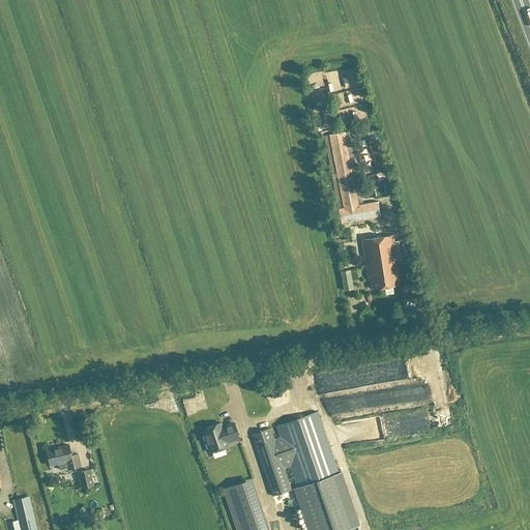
[(371,217),(381,216),(378,202),(362,205),(358,205),(352,176),(352,174),(343,135),(343,133),(328,136),(328,137),(337,176),(337,179),(344,208),(341,209),(340,209),(342,221),(342,224),(350,222),(359,219),(371,217)]
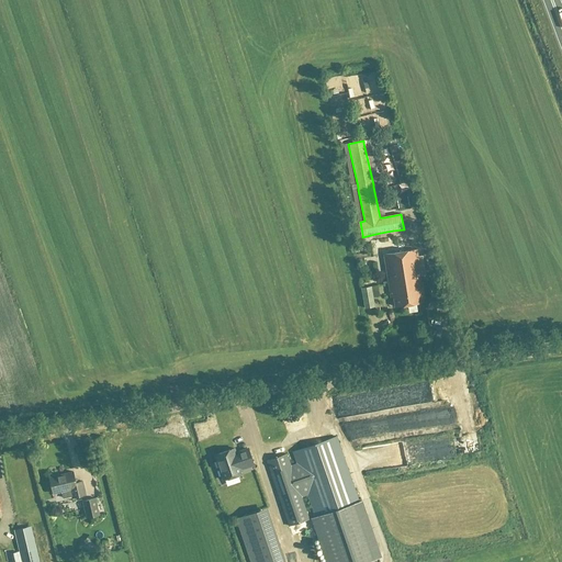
[(368,142),(363,143),(373,184),(378,183),(368,142)]
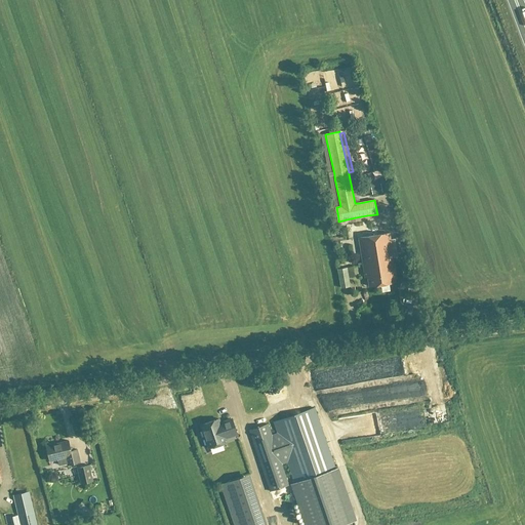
[(371,133),(364,136),(366,143),(373,139),(371,133)]
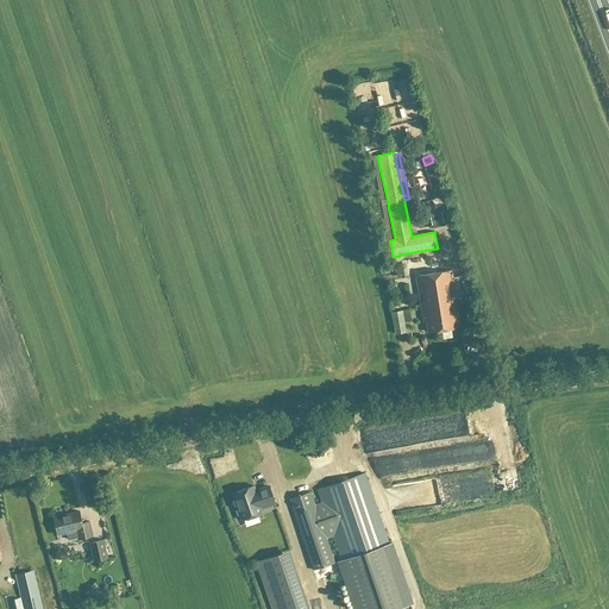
[(388,202),(377,157),(374,158),(383,203),(388,202)]
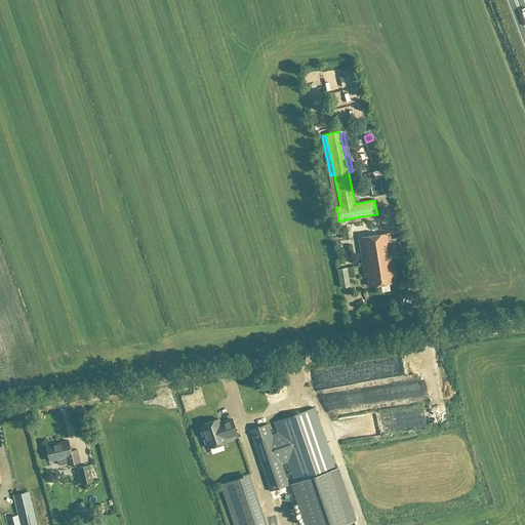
[(373,140),(366,144),(368,150),(375,148),(373,140)]
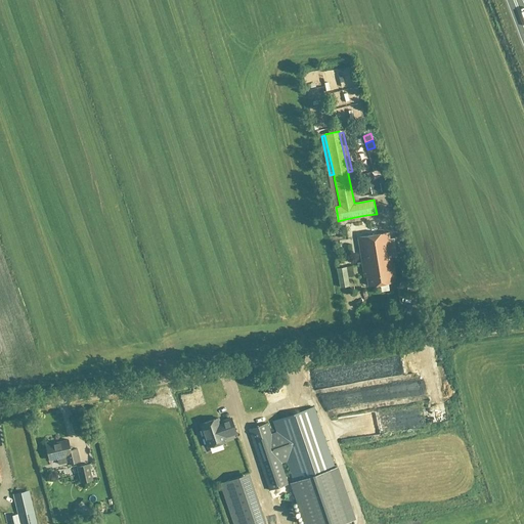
[(375,147),(367,150),(369,157),(377,154),(375,147)]
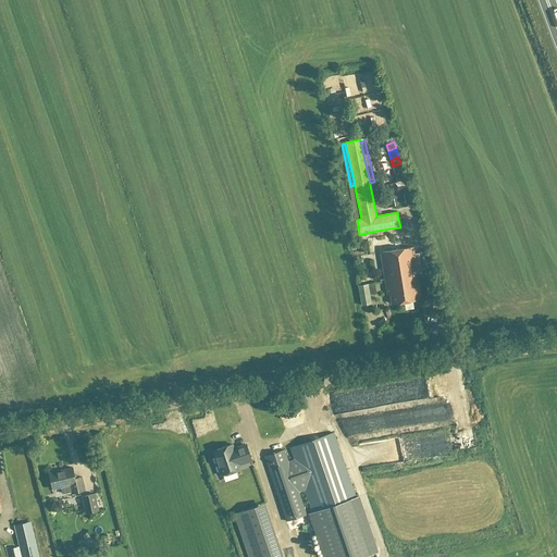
[(400,164),(393,168),(395,174),(403,171),(400,164)]
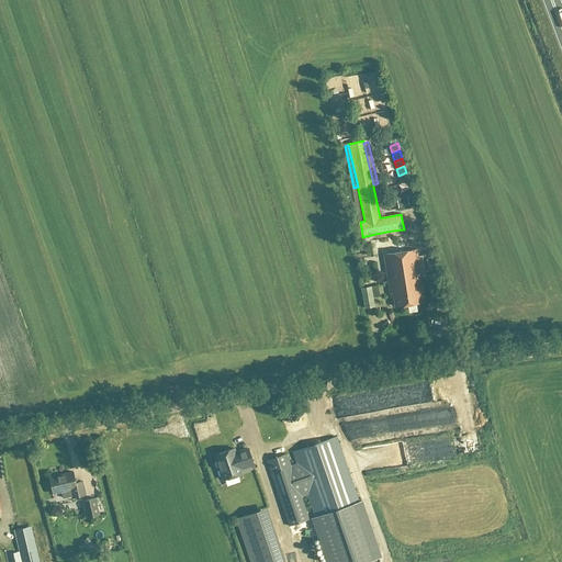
[(406,173),(398,177),(401,183),(408,180),(406,173)]
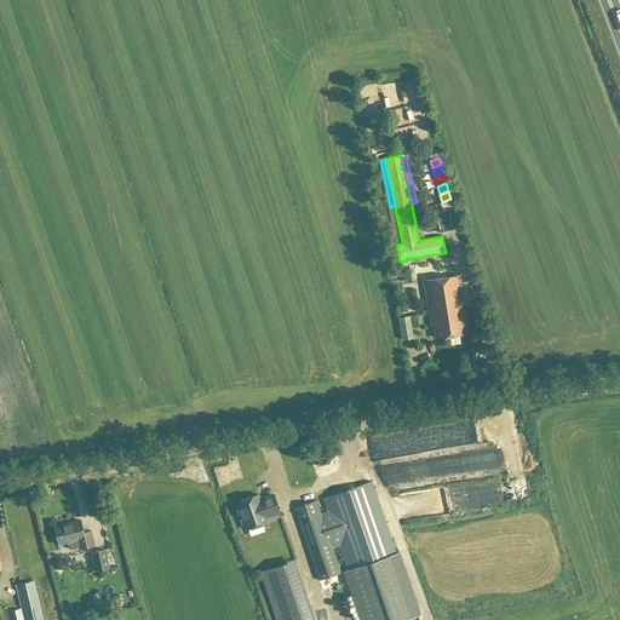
[(419,240),(424,240),(417,206),(412,206),(419,240)]
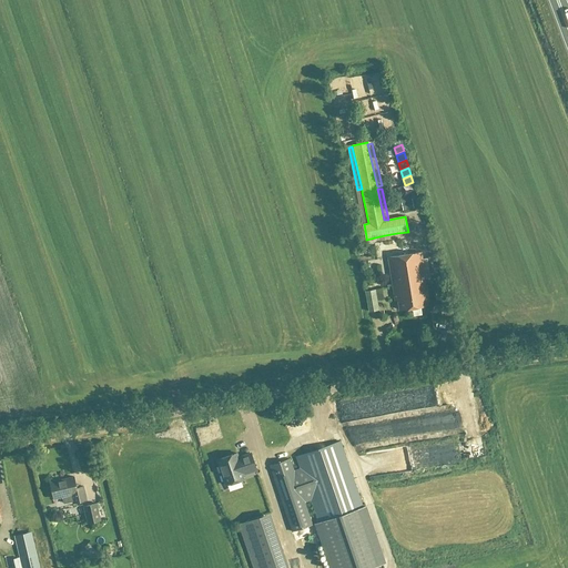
[(368,223),(362,192),(358,193),(365,224),(368,223)]
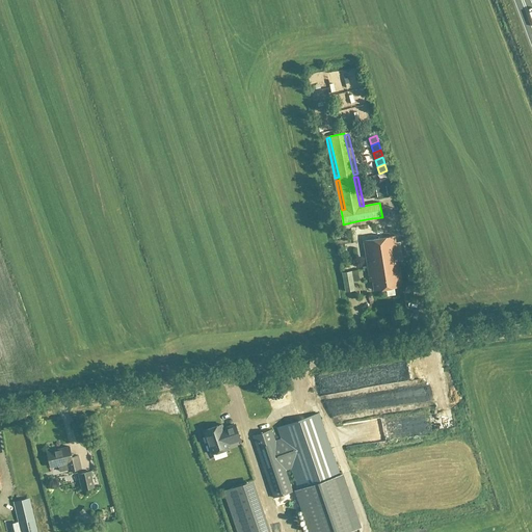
[(343,221),(341,210),(337,211),(339,222),(340,230),(352,227),(351,222),(343,224),(343,221)]
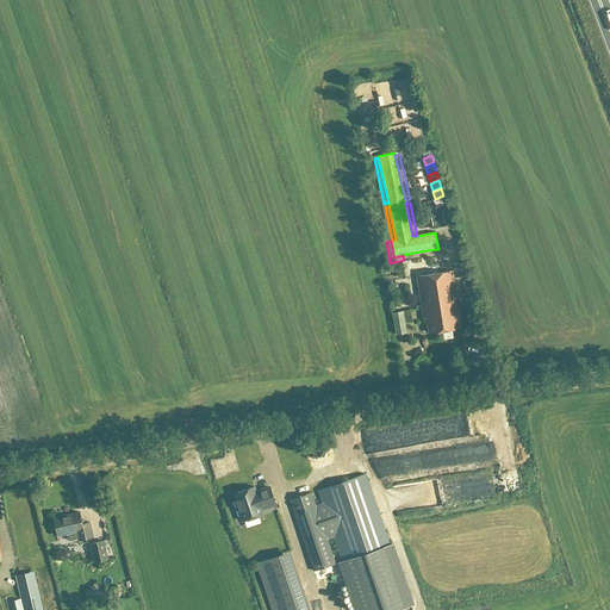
[(423,313),(424,324),(427,323),(428,332),(461,328),(459,311),(456,303),(455,291),(454,280),(452,272),(435,273),(434,273),(418,275),(423,313)]
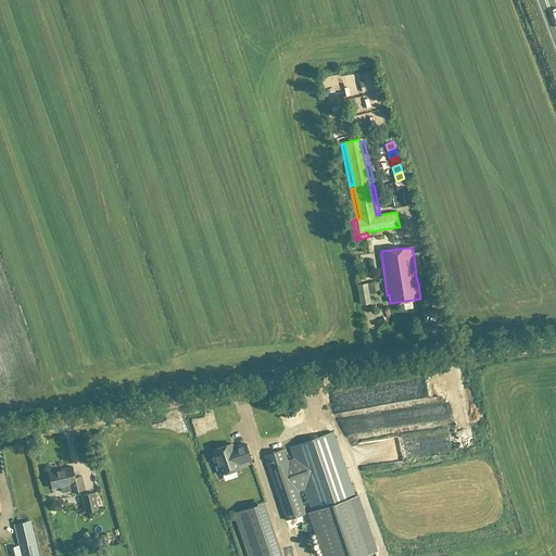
[(419,254),(414,255),(415,265),(416,276),(422,275),(421,264),(419,254)]
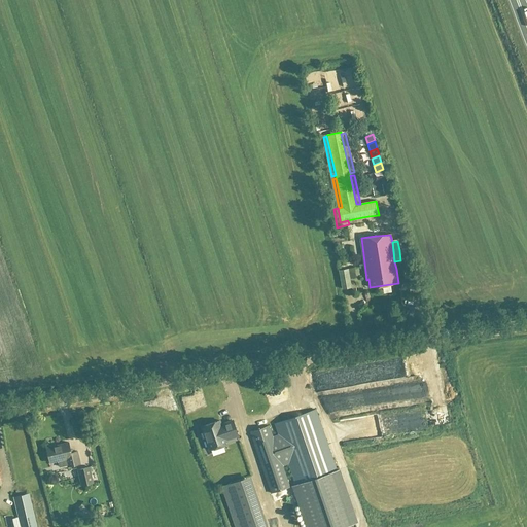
[(326,385),(327,391),(352,388),(351,383),(326,385)]
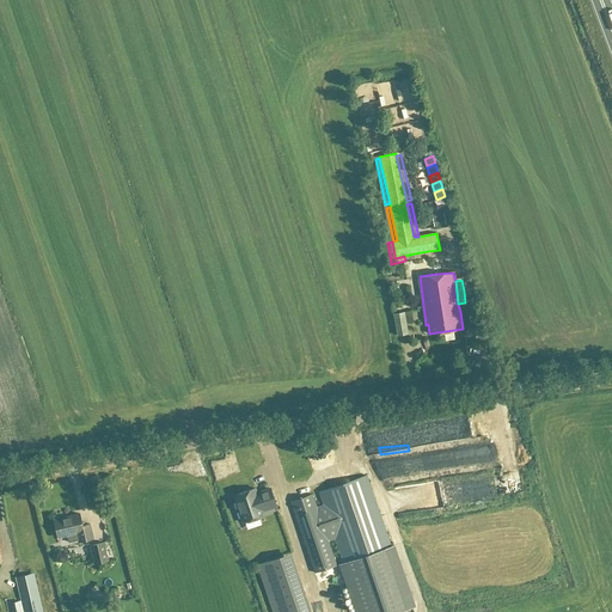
[(334,539),(342,563),(340,564),(356,611),(397,611),(412,606),(392,546),(390,546),(366,477),(318,493),(323,506),(317,508),(312,495),(291,502),(314,573),(336,565),(328,540),(334,539)]
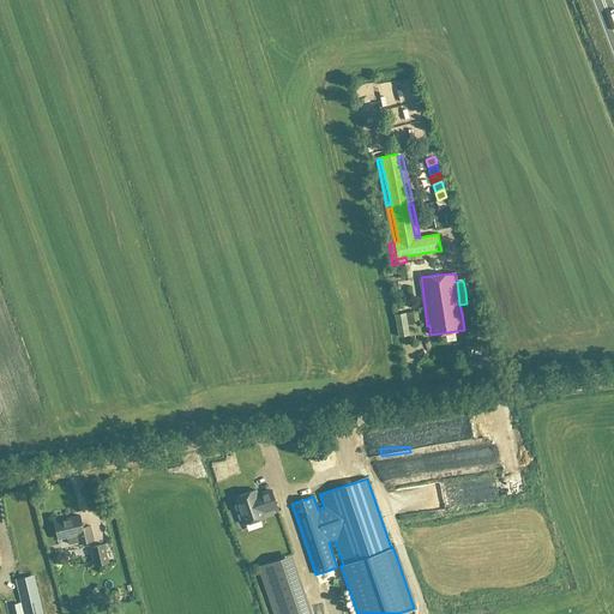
[(256,491),(234,498),(244,525),(265,518),(263,513),(277,509),(271,492),(257,495),(256,491)]
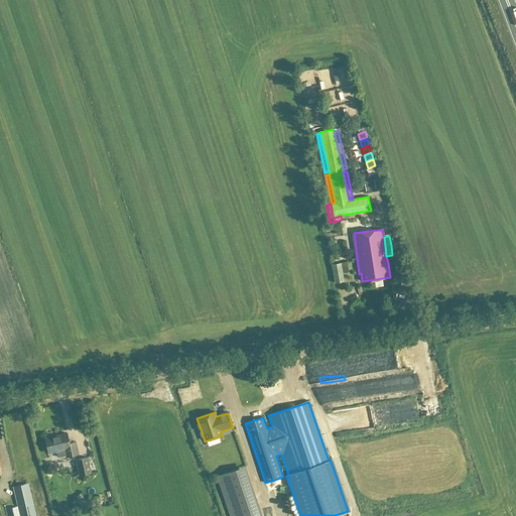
[(67,433),(45,439),(48,454),(56,452),(57,458),(66,456),(67,458),(79,455),(76,442),(69,443),(67,433)]
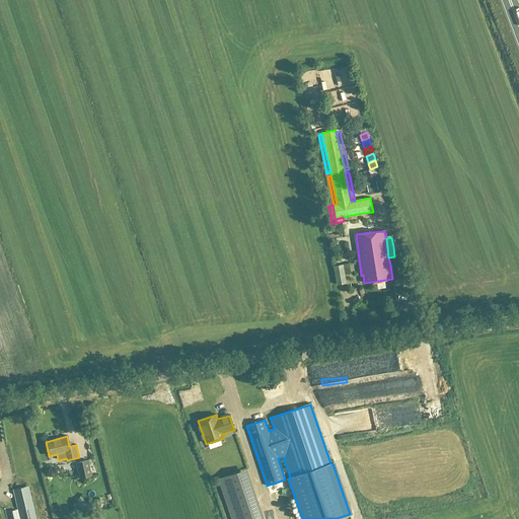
[(76,463),(80,479),(91,476),(88,464),(87,460),(76,463)]
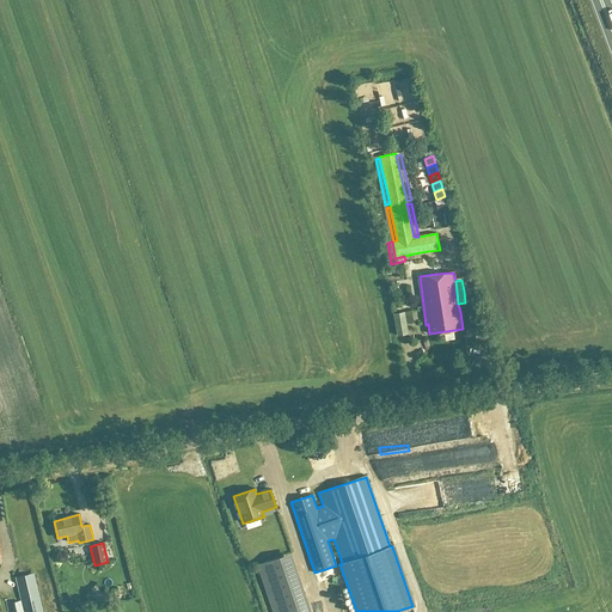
[(257,565),(273,611),(299,611),(281,557),(257,565)]
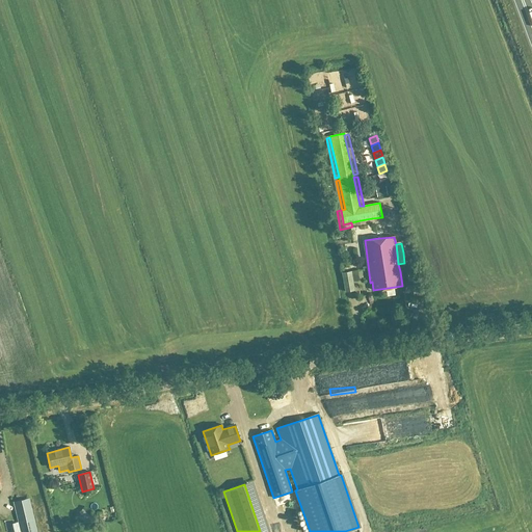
[(36,531),(29,499),(14,503),(20,531),(36,531)]
